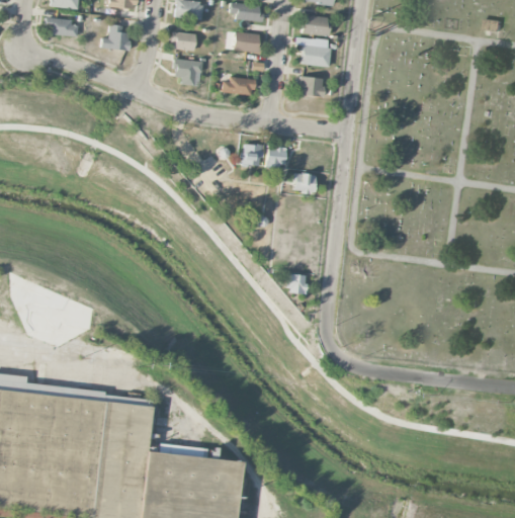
[(79,0),(51,0),(51,5),(78,9),(79,0)]
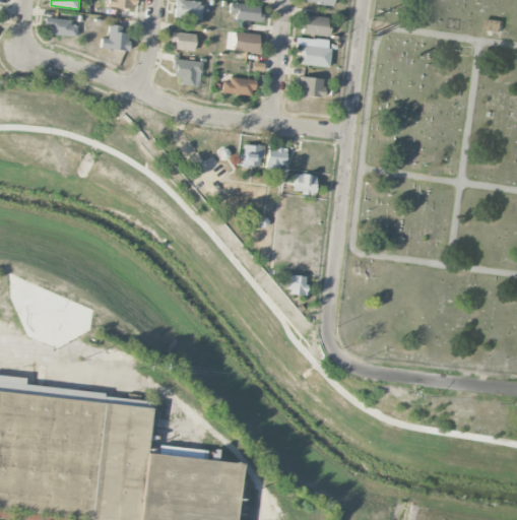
[(110,0),(110,7),(136,10),(136,0),(110,0)]
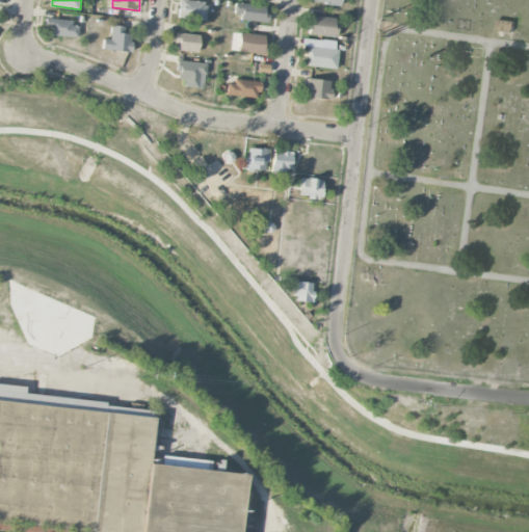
[(181,0),(181,19),(208,20),(208,1),(196,0),(181,0)]
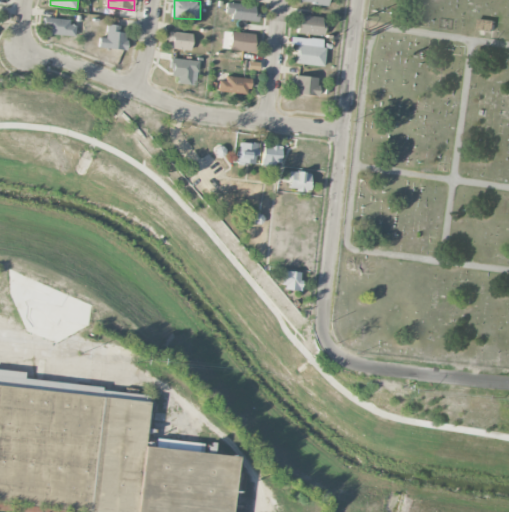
[(228,17),(259,19),(259,4),(228,3),(228,17)]
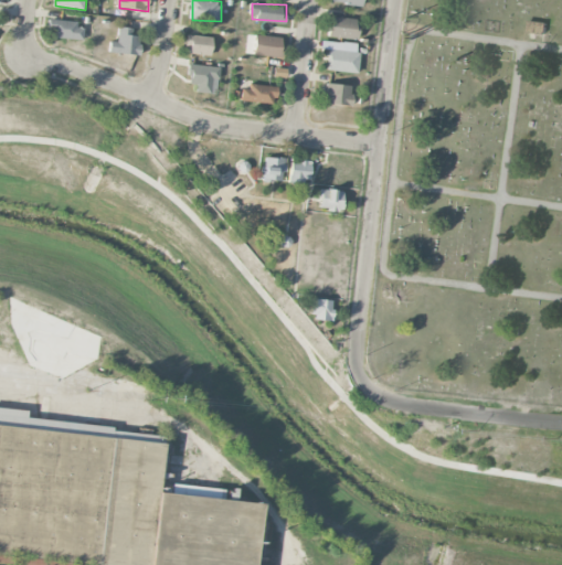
[(360,39),(360,18),(331,17),(330,38),(360,39)]
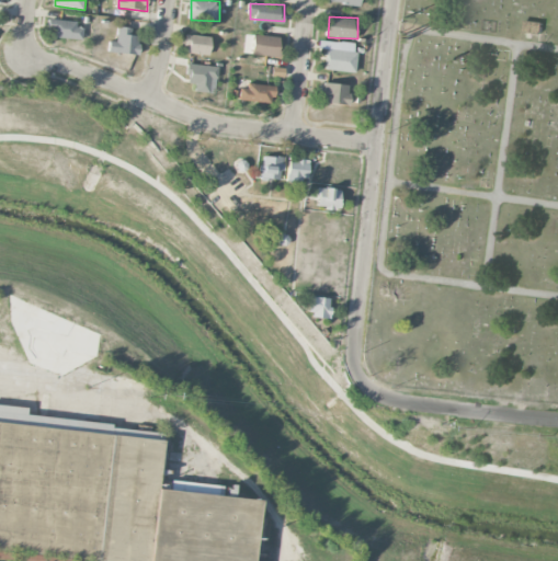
[(86,22),(52,21),(50,37),(84,38),(86,22)]
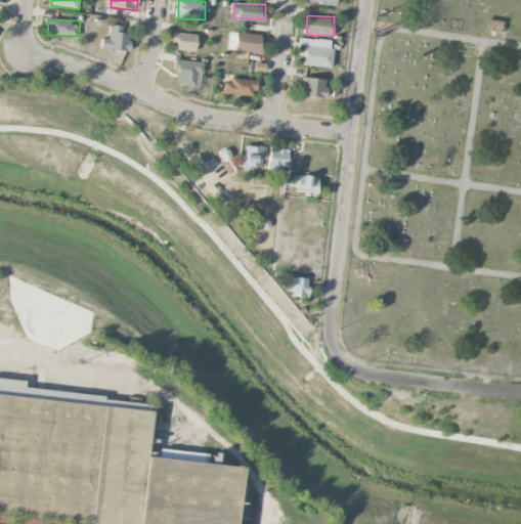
[(125,25),(112,25),(111,38),(103,38),(103,49),(131,50),(132,34),(124,34),(125,25)]
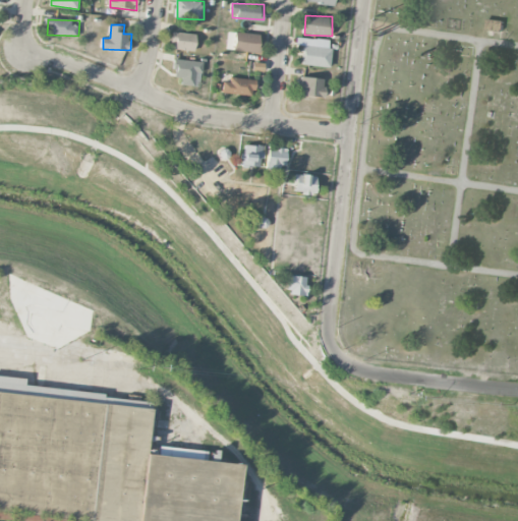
[(196,50),(197,33),(176,33),(175,49),(196,50)]
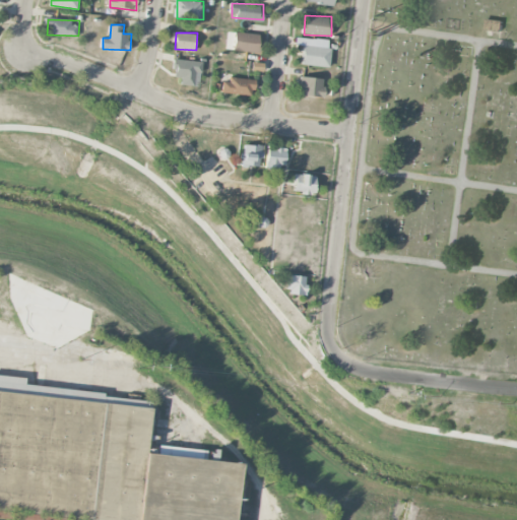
[(260,52),(261,33),(236,33),(235,51),(260,52)]
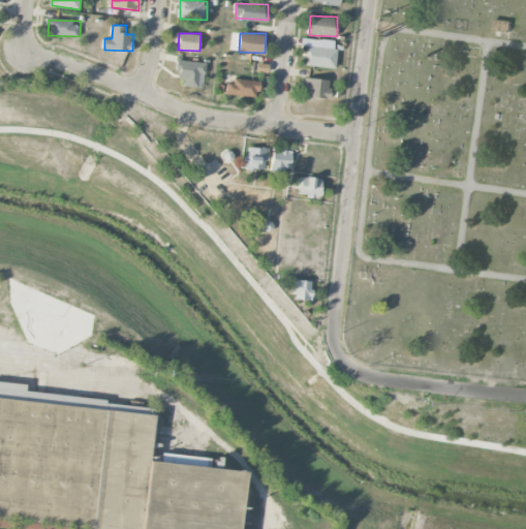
[(309,66),(337,67),(337,39),(303,38),(303,45),(309,45),(309,66)]
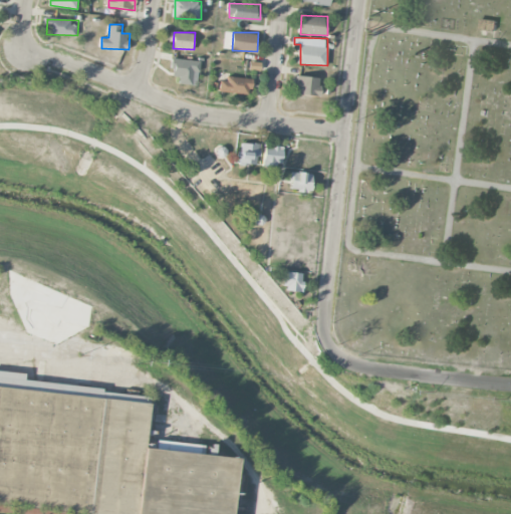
[(173,75),(181,76),(180,83),(199,85),(202,60),(175,58),(173,75)]
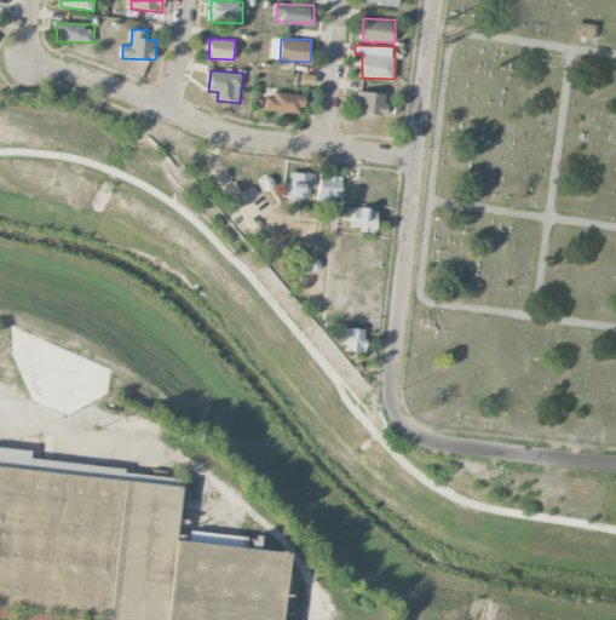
[(316,85),(316,74),(301,74),(301,84),(316,85)]
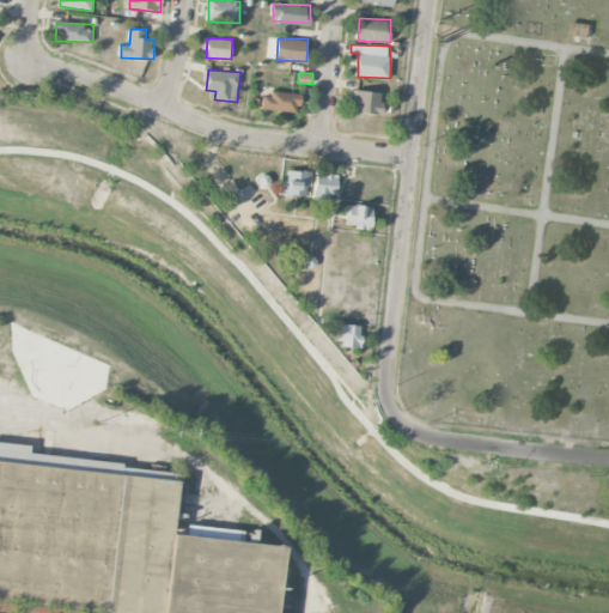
[(382,115),(384,92),(354,90),(352,111),(382,115)]
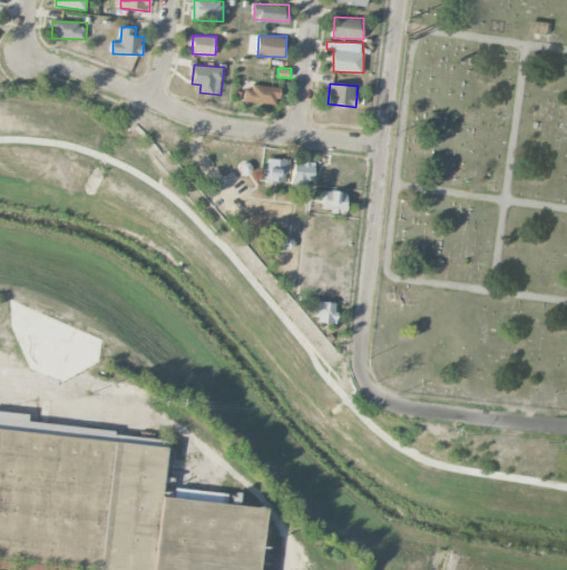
[(246,86),(245,101),(281,104),(281,88),(246,86)]
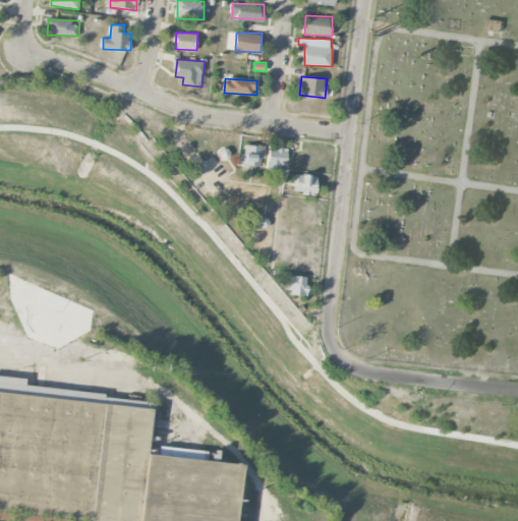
[(263,167),(264,146),(246,145),(245,166),(263,167)]
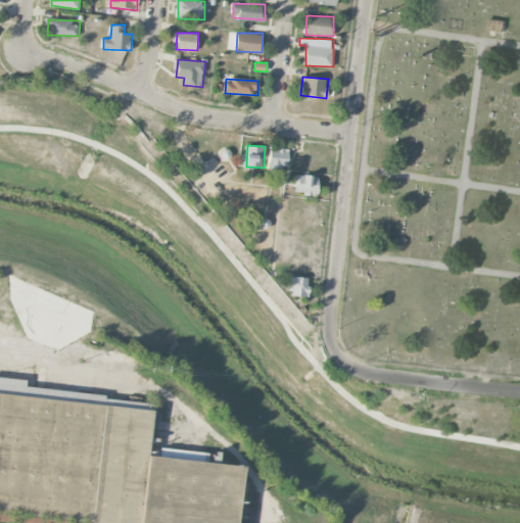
[(271,148),(270,168),(288,169),(289,149),(271,148)]
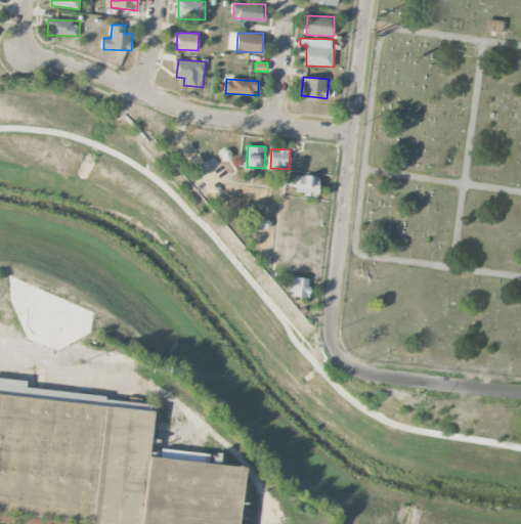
[(298,194),(319,193),(319,175),(298,176),(298,194)]
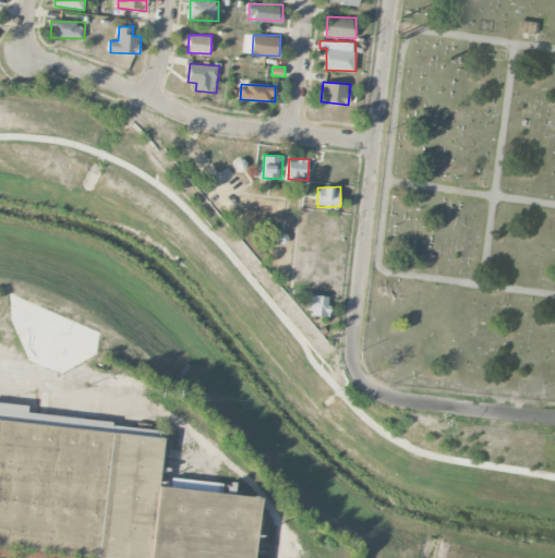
[(306,314),(329,315),(330,295),(308,294),(306,314)]
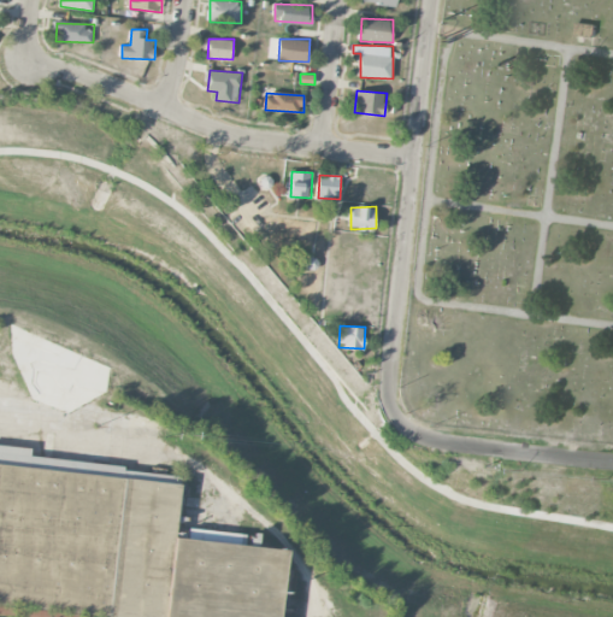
[(0,609),(81,616),(277,616),(281,588),(296,591),(299,569),(284,566),(287,548),(175,538),(180,483),(164,482),(165,471),(31,458),(31,448),(0,445),(0,609)]
